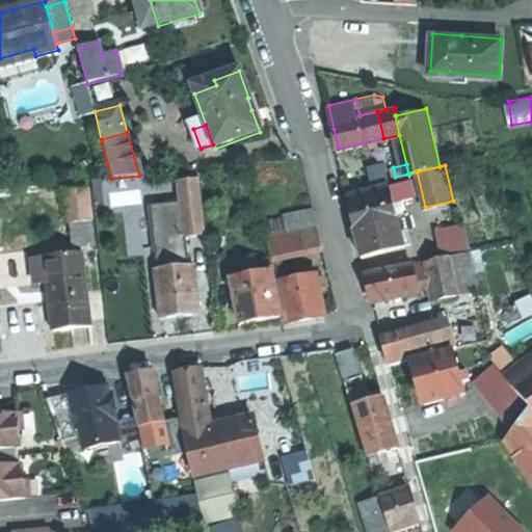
[(389,185),(394,203),(414,197),(409,180),(389,185)]
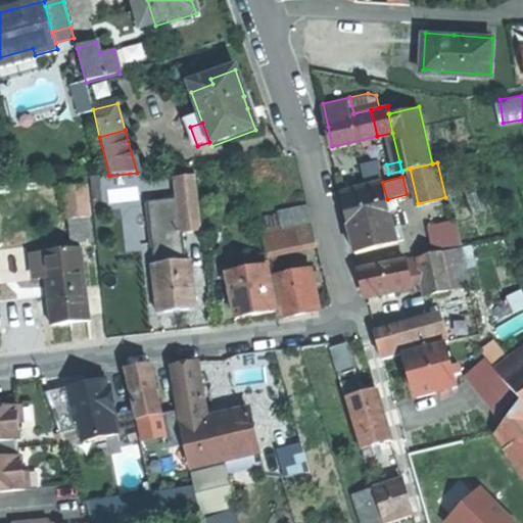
[(193,178),(175,180),(177,200),(181,234),(199,232),(193,178)]
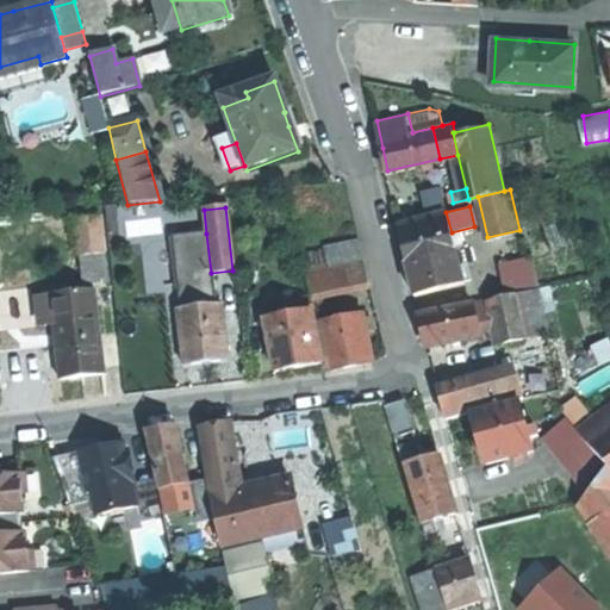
[(446,212),(397,225),(406,260),(415,294),(464,281),(452,232),(446,212)]
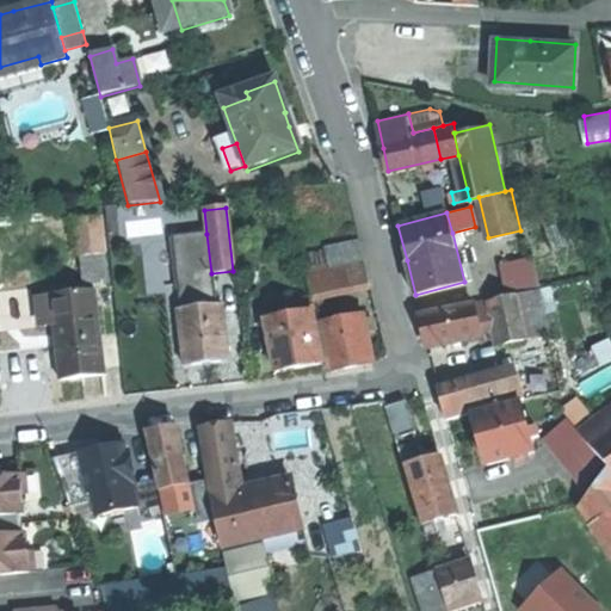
[(99,220),(75,222),(82,285),(106,283),(99,220)]
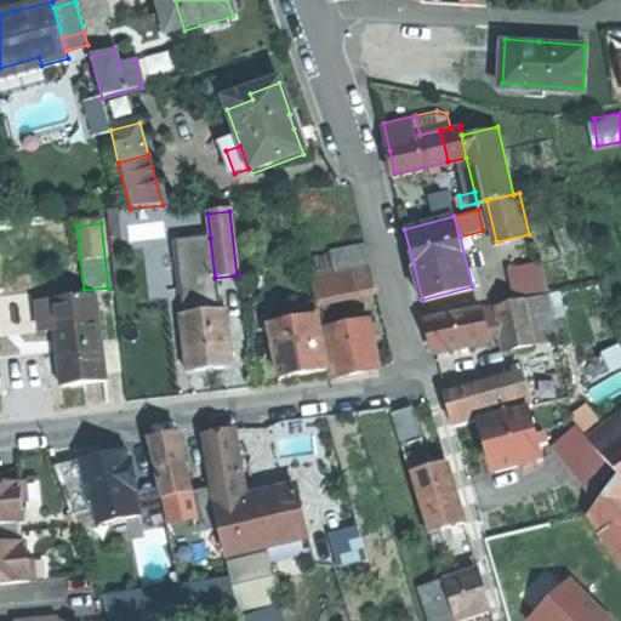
[(183,317),(218,313),(215,278),(210,238),(175,241),(183,317)]
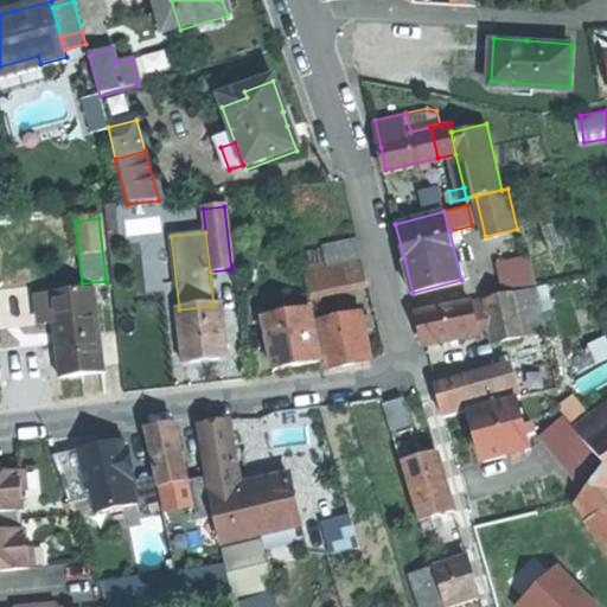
[(363,262),(358,240),(321,248),(326,270),(363,262)]
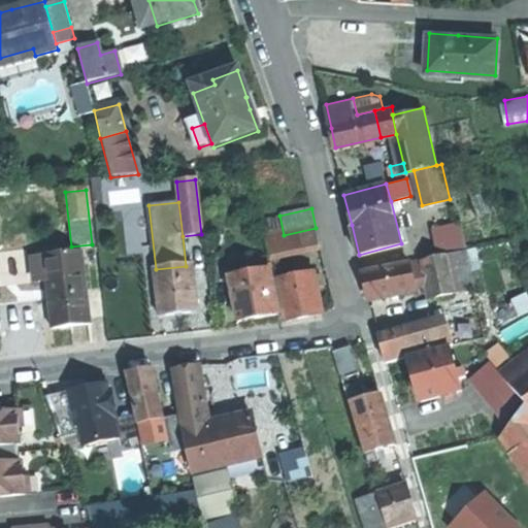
[(432,230),(437,255),(467,249),(461,224),(432,230)]
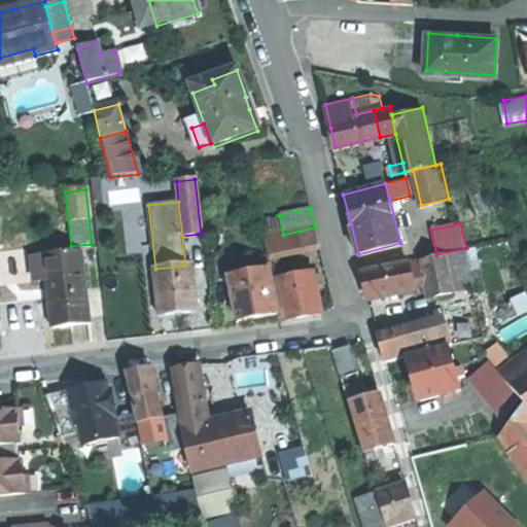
[(283,235),(265,239),(269,258),(320,247),(315,227),(283,235)]
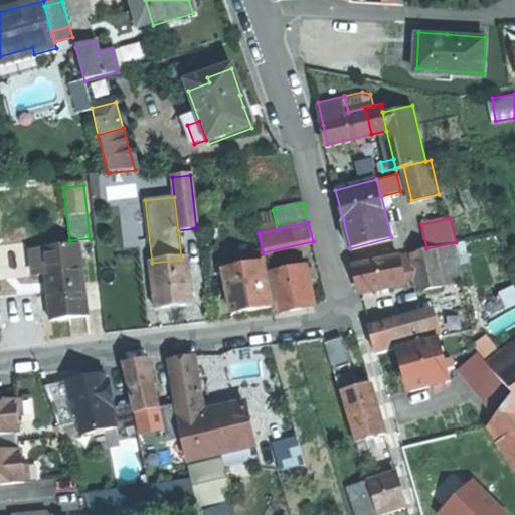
[(460,266),(456,246),(456,243),(413,252),(416,267),(420,282),(421,289),(464,280),(460,266)]
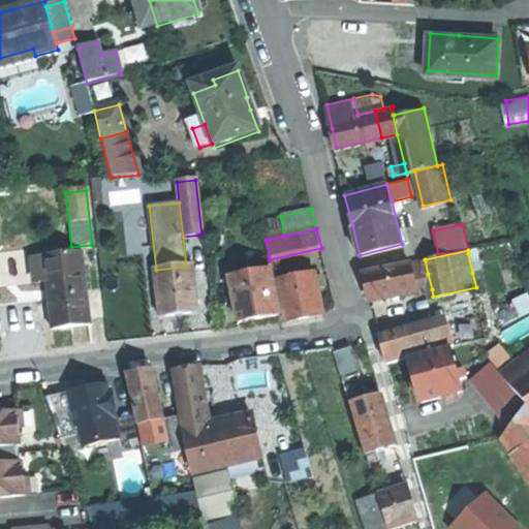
[(468,253),(472,273),(483,270),(478,251),(468,253)]
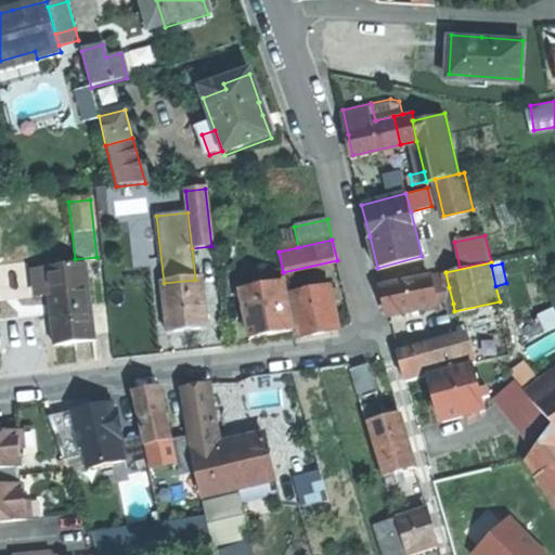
[(93,336),(90,307),(85,266),(33,271),(35,297),(47,296),(53,346),(74,344),(93,341),(93,336)]
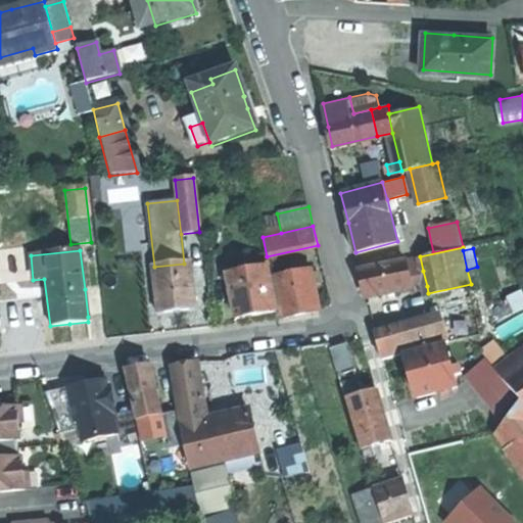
[(408,259),(411,274),(423,271),(420,256),(408,259)]
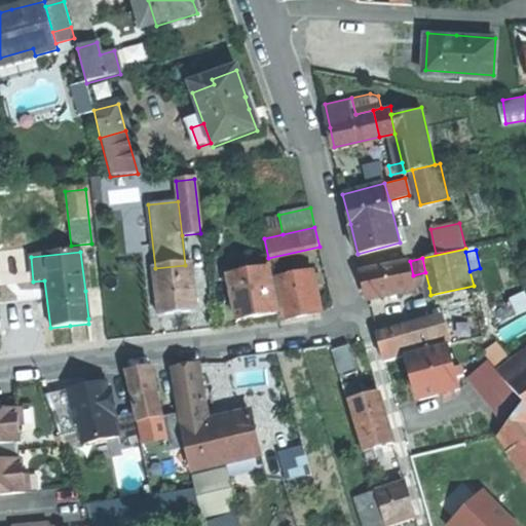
[(374,268),(380,295),(416,287),(413,275),(410,261),(374,268)]
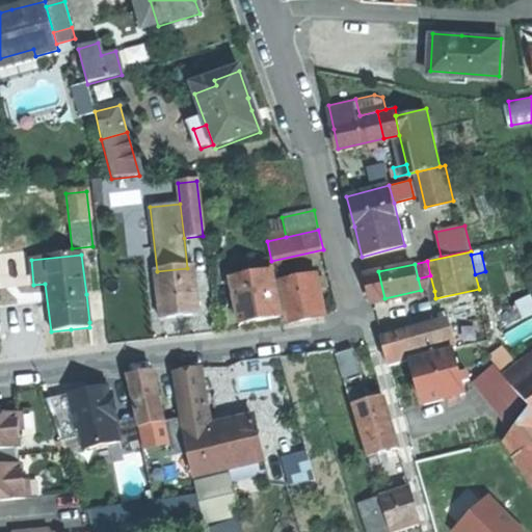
[(155,271),(160,319),(180,317),(198,315),(193,267),(187,268),(157,271),(155,271)]
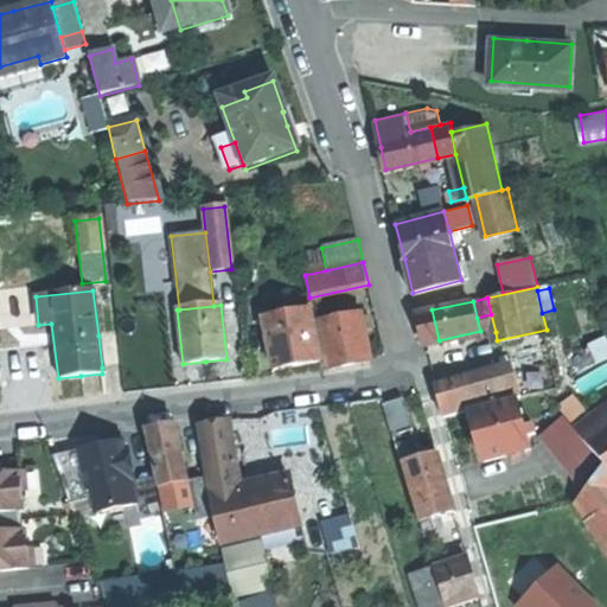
[(419,313),(426,343),(439,340),(432,310),(419,313)]
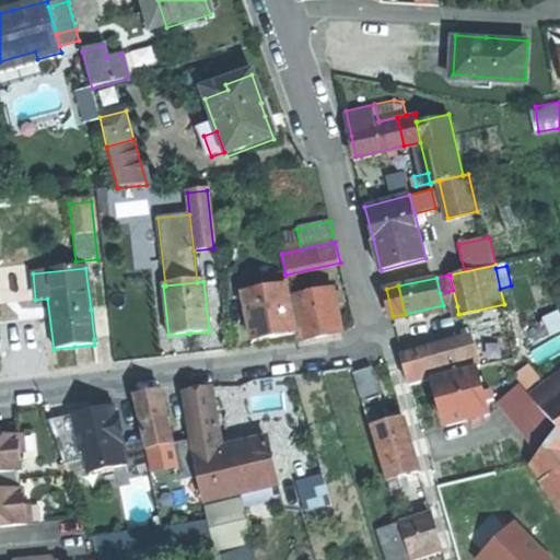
[(287,288),(243,294),(252,343),(275,339),(294,336),(287,288)]
